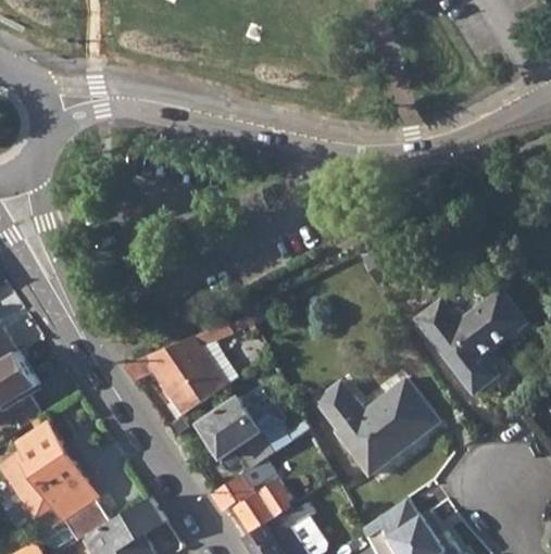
[(376,249),(360,255),(378,287),(396,274),(376,249)]
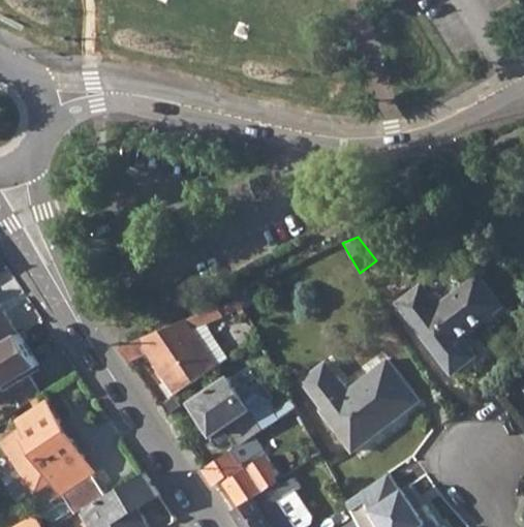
[(421,288),(398,306),(452,375),(474,358),(461,340),(471,331),(501,309),(478,278),(437,309),(421,288)]
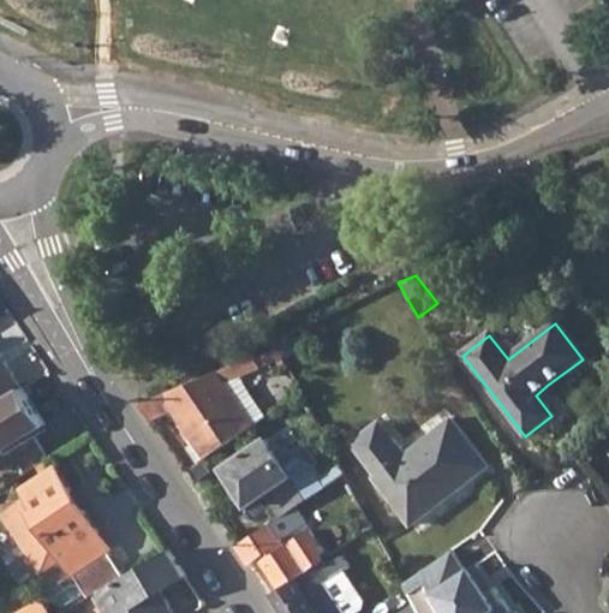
[(286,333),(270,340),(274,349),(280,358),(296,350),(286,333)]
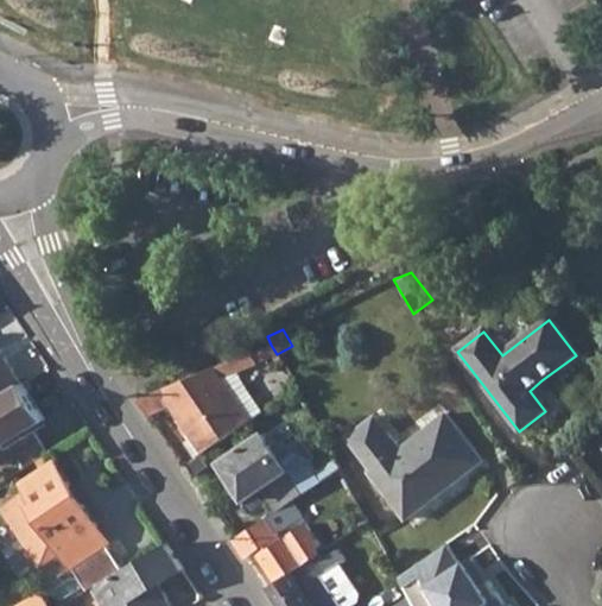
[(200,373),(154,390),(166,408),(185,437),(196,453),(245,422),(217,379),(277,357),(277,354),(271,345),(200,373)]
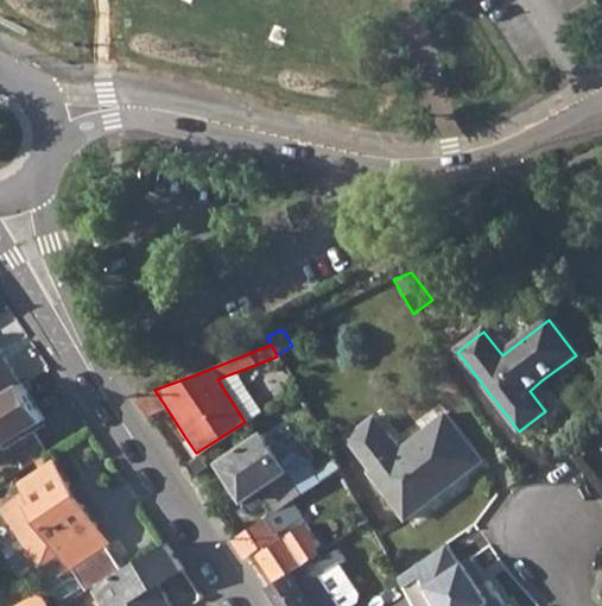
[(0,397),(17,387),(0,360),(0,397)]
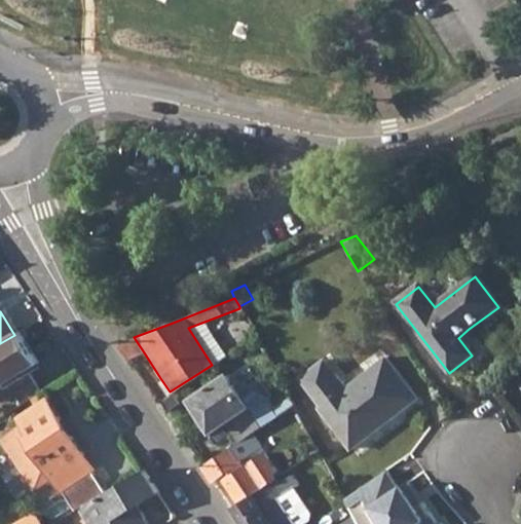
[(0,385),(23,372),(34,366),(14,335),(0,343),(0,385)]
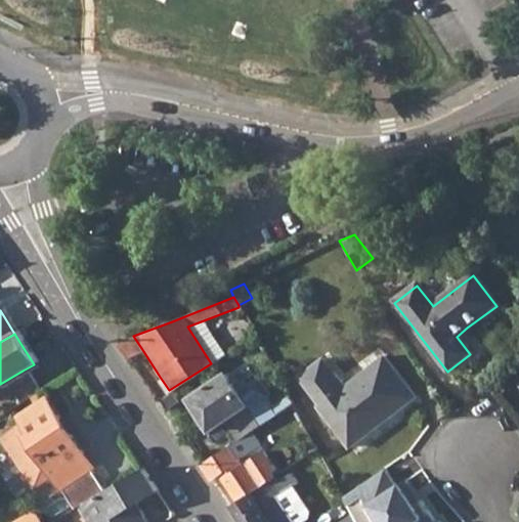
[(133,336),(114,344),(124,359),(143,351),(133,336)]
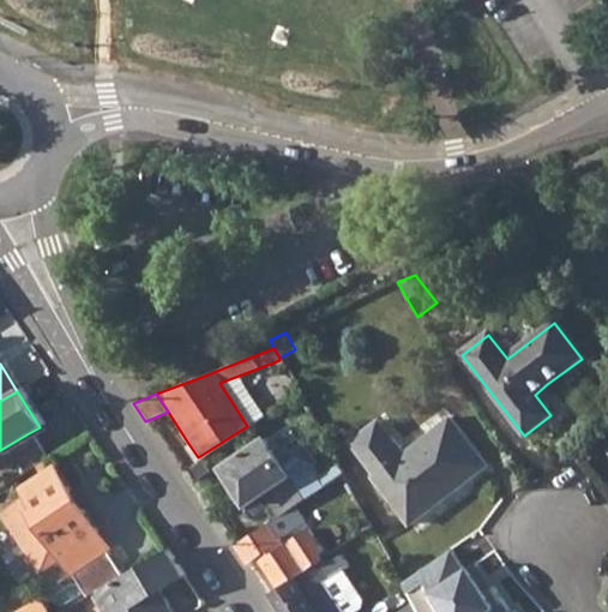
[(408,525),(439,501),(435,496),(447,485),(451,491),(459,485),(485,466),(447,418),(401,453),(374,420),(347,442),(372,474),(369,478),(408,525)]
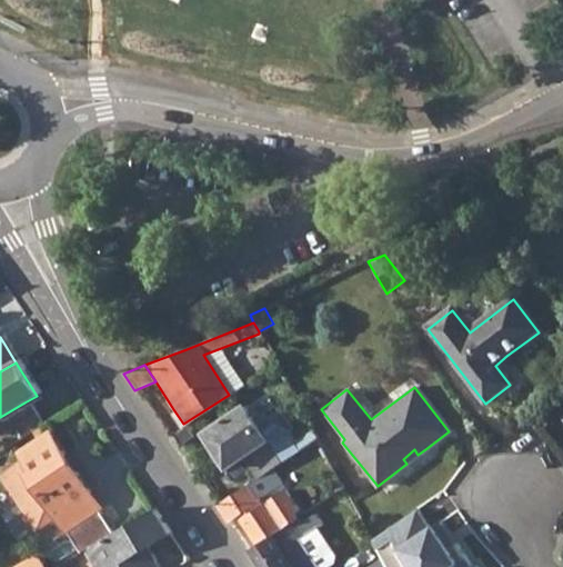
[(248,477),(251,481),(269,468),(315,436),(311,430),(297,403),(288,408),(292,417),(298,428),(284,437),(277,427),(255,399),(245,406),(244,405),(201,434),(214,451),(211,458),(218,467),(224,467),(227,470),(242,459),(249,469),(252,475),(248,477)]
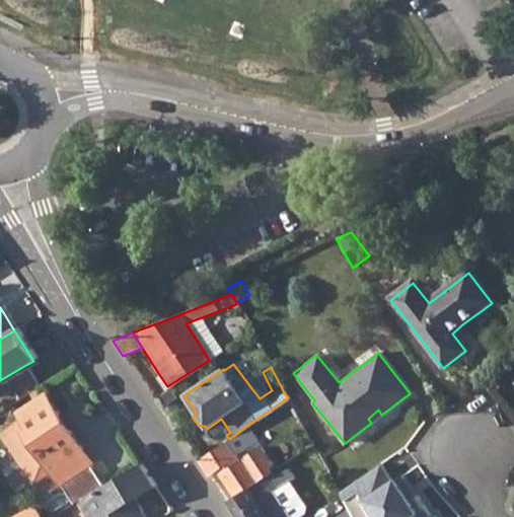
[(267,380),(252,389),(260,398),(272,390),(267,380)]
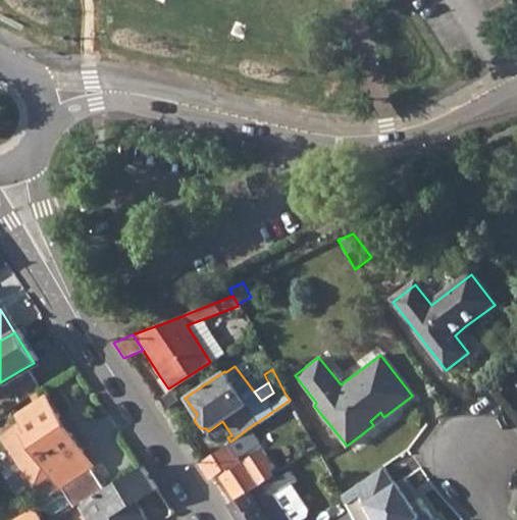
[(35,454),(40,461),(72,440),(44,399),(16,418),(18,422),(0,434),(0,440),(17,465),(35,454)]
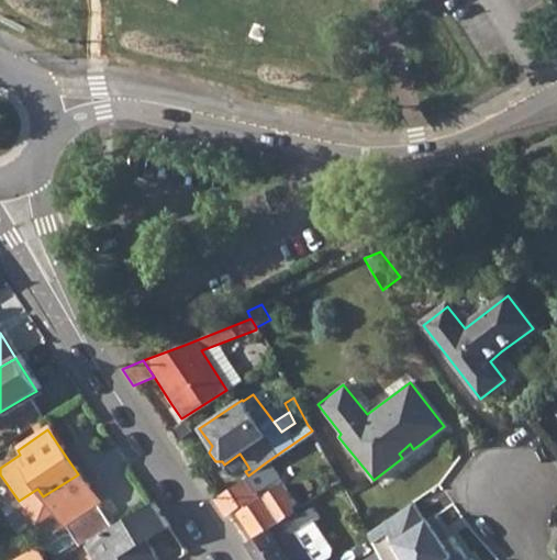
[(399,454),(402,458),(413,449),(410,444),(399,454)]
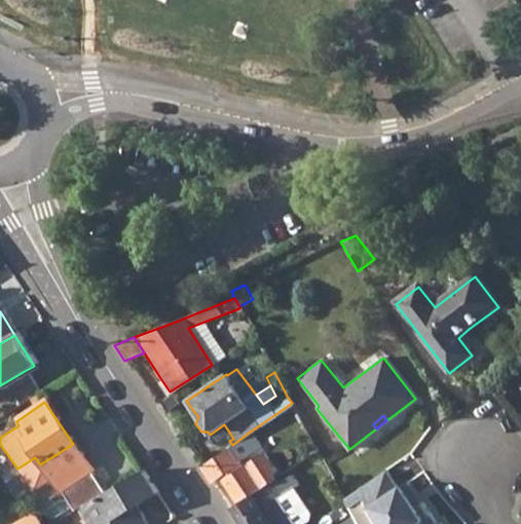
[(232,445),(199,469),(210,484),(219,478),(233,497),(237,503),(271,479),(272,479),(273,475),(275,473),(273,470),(263,453),(242,468),(237,461),(258,447),(249,433),(232,445)]
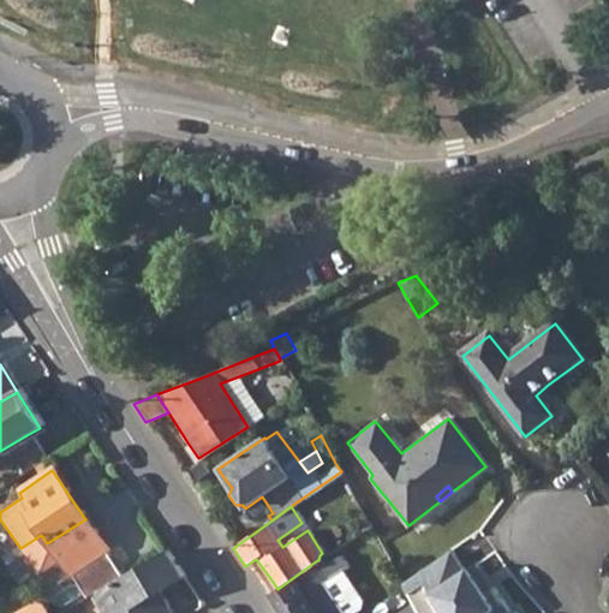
[(47,543),(58,559),(69,576),(106,551),(85,519),(47,543)]
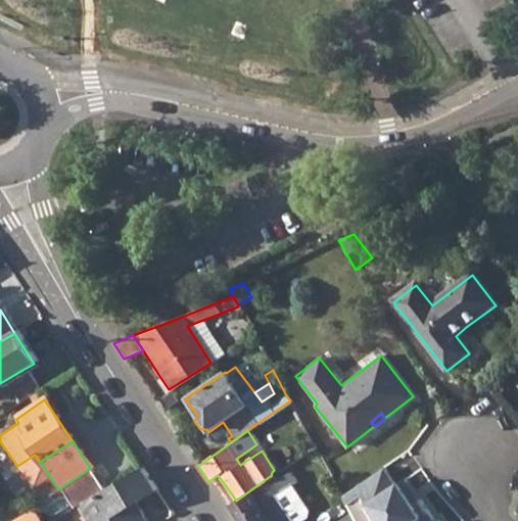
[(40,462),(35,455),(17,466),(31,487),(49,475),(40,462)]
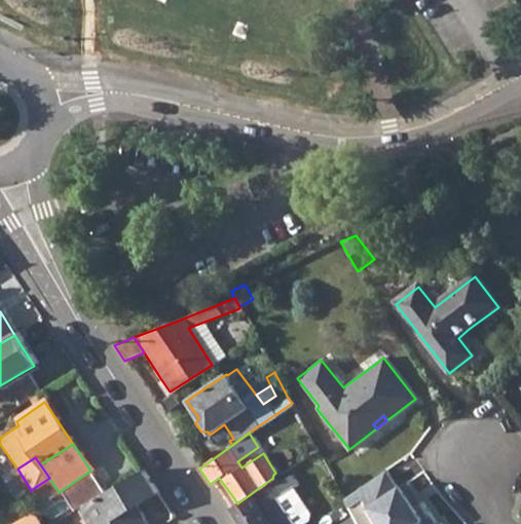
[(394,486),(382,469),(342,499),(355,523),(437,523),(436,522),(433,523),(418,500),(412,504),(398,484),(394,486)]
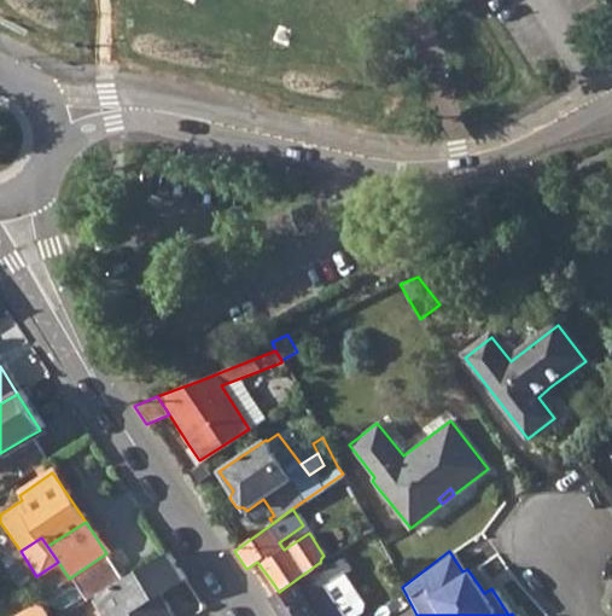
[(123,579),(106,553),(69,579),(83,602),(89,598),(123,579)]
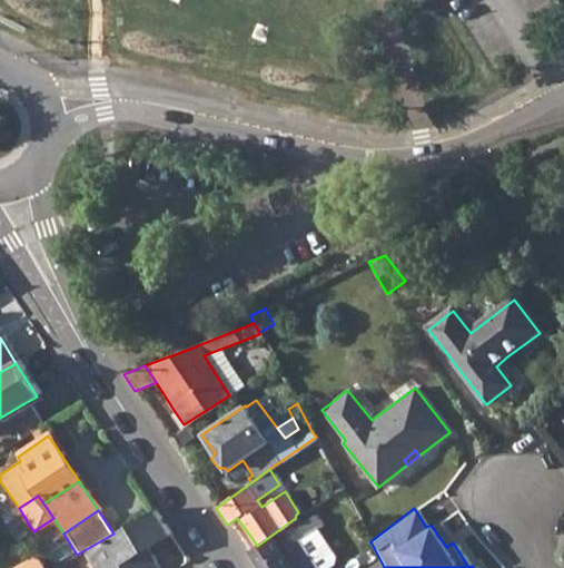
[(114,534),(82,551),(92,567),(154,567),(144,550),(168,536),(151,511),(114,534)]
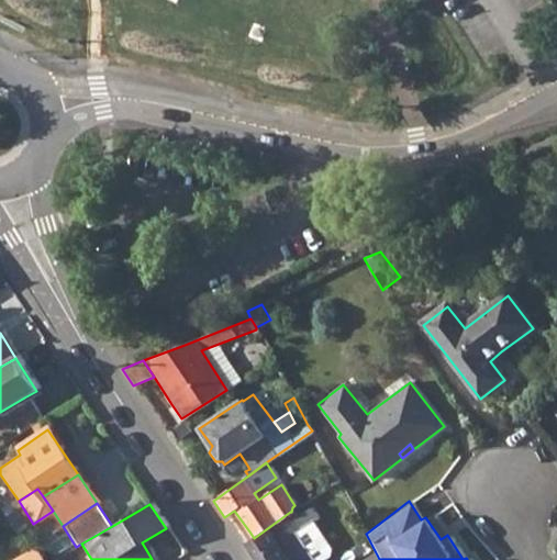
[(254,538),(243,545),(254,559),(313,559),(297,533),(308,524),(301,514),(293,518),(290,512),(254,538)]
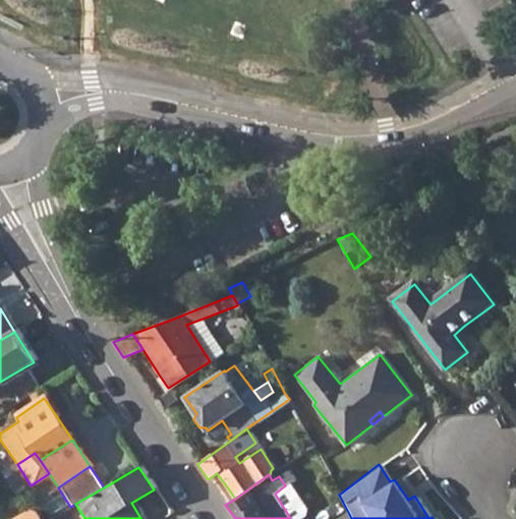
[(400,475),(394,479),(408,500),(414,496),(400,475)]
